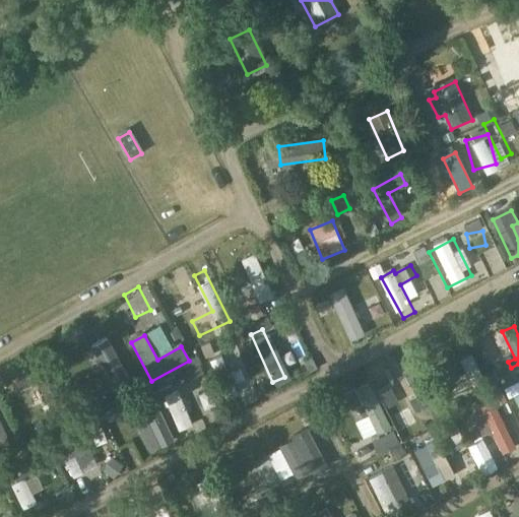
[(113,388),(128,379),(108,340),(91,348),(113,388)]
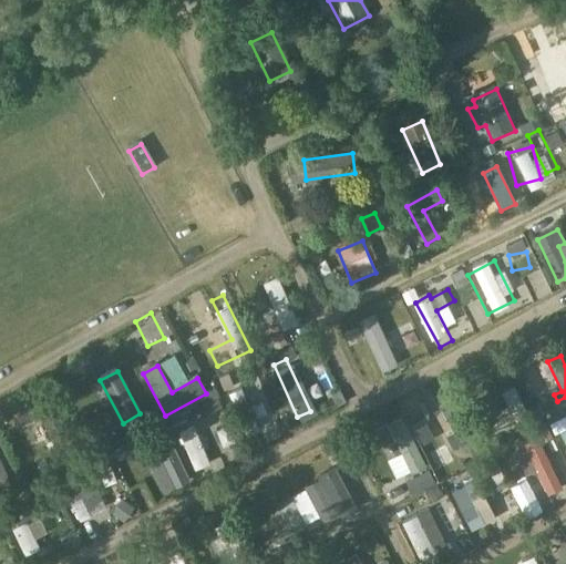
[(55,449),(73,441),(55,403),(38,411),(55,449)]
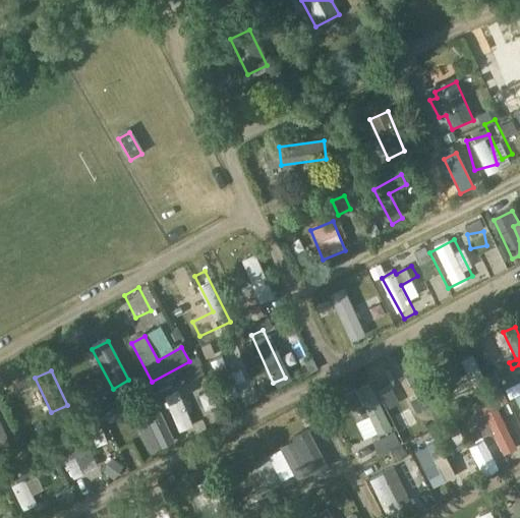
[(419,373),(405,382),(429,427),(444,419),(419,373)]
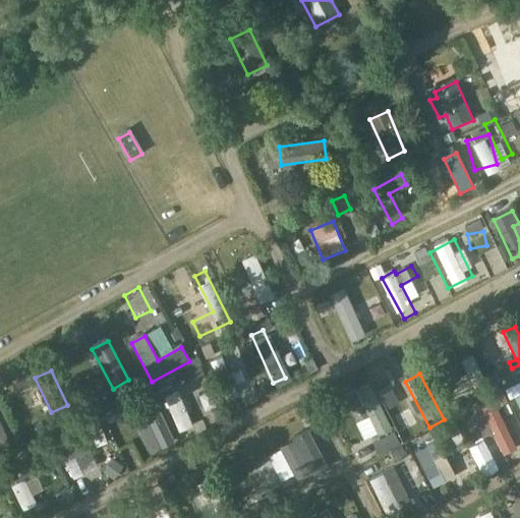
[(180,407),(189,403),(183,392),(165,401),(179,430),(188,425),(180,407)]
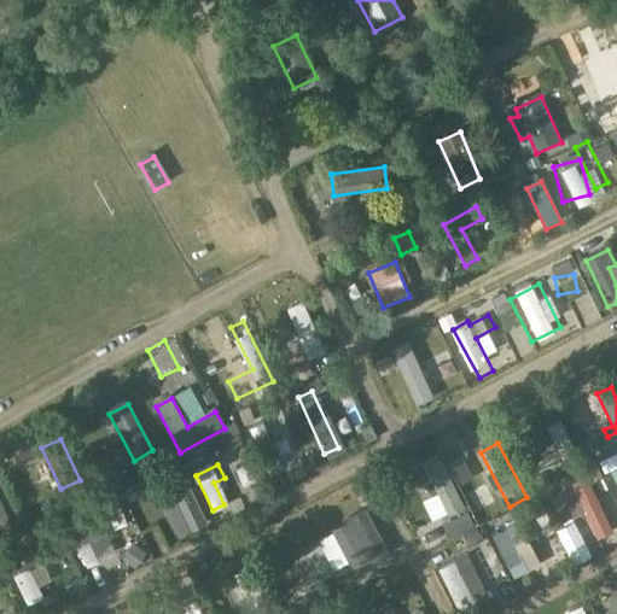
[(443,475),(431,481),(454,526),(465,520),(443,475)]
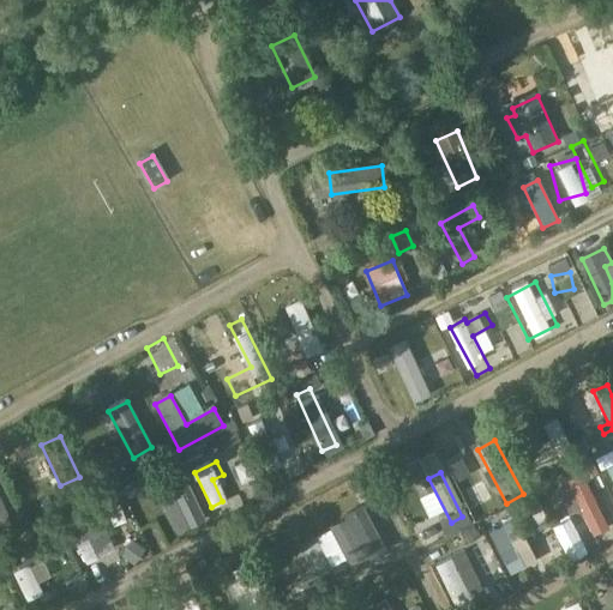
[(137,483),(122,489),(142,532),(155,527),(137,483)]
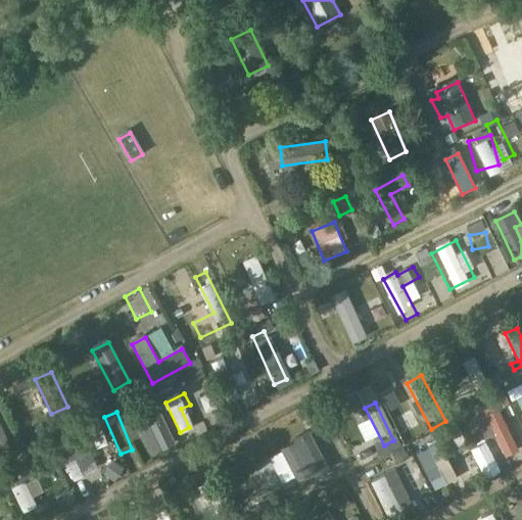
[(499,412),(486,418),(506,458),(518,452),(499,412)]
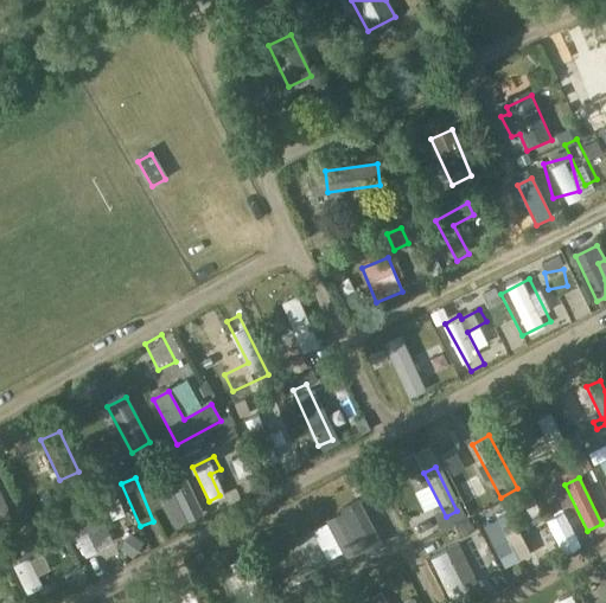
[(0,525),(12,520),(0,493),(0,525)]
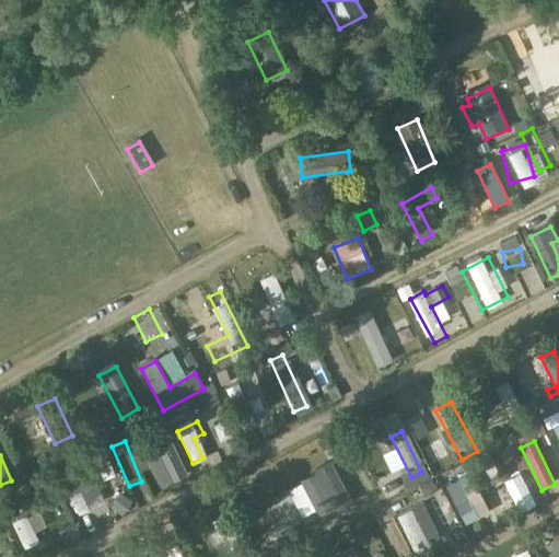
[(323,525),(340,515),(338,511),(353,505),(330,462),(313,471),(315,475),(301,483),(323,525)]
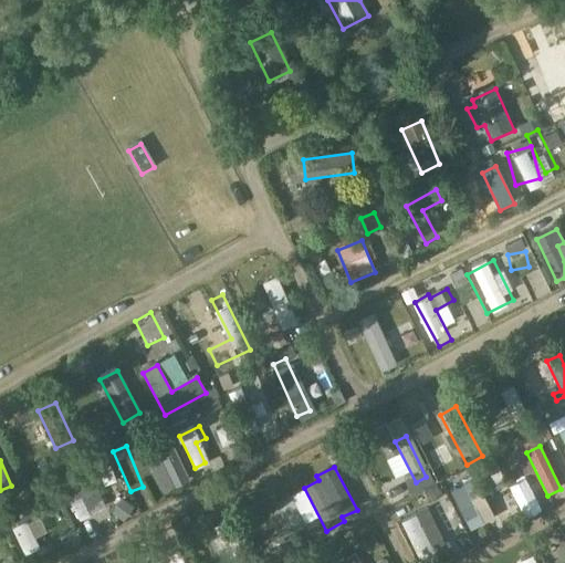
[(489,470),(479,481),(491,491),(500,479),(489,470)]
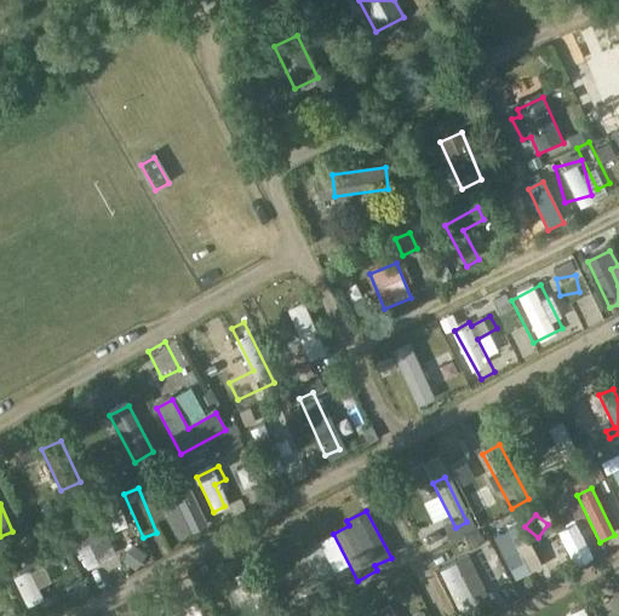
[(92,516),(67,529),(89,571),(101,565),(90,543),(103,537),(92,516)]
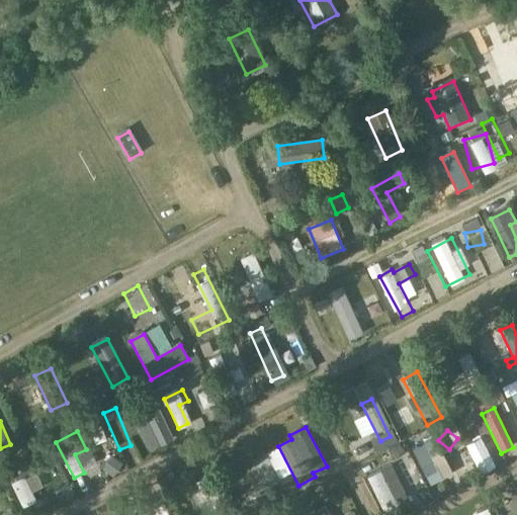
[(430,458),(440,453),(435,442),(425,447),(425,446),(414,452),(430,487),(442,481),(430,458)]
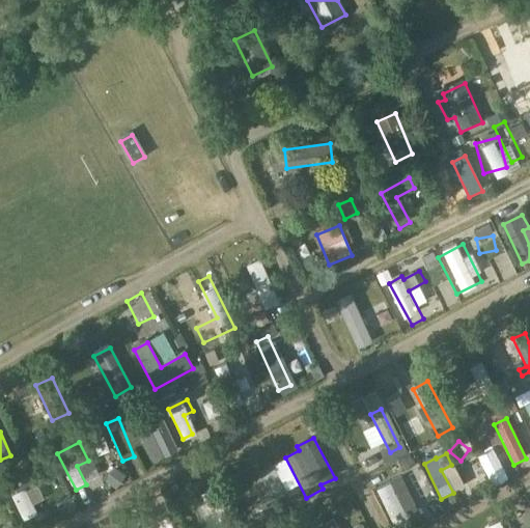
[(414,462),(405,469),(413,481),(422,474),(414,462)]
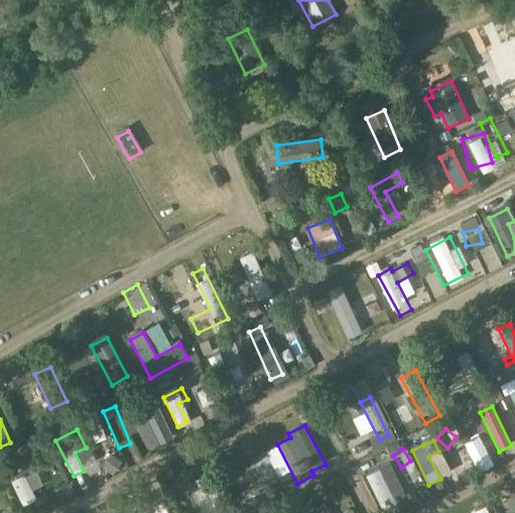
[(21,471),(11,476),(27,506),(37,500),(21,471)]
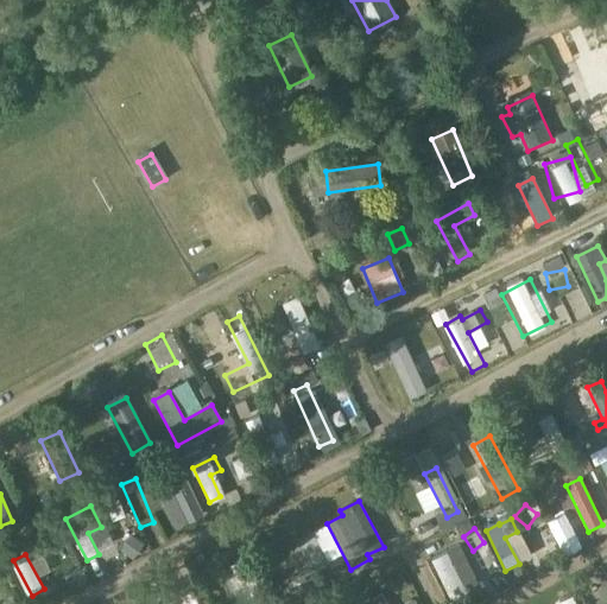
[(459,559),(436,570),(453,603),(459,603),(467,598),(456,579),(467,573),(459,559)]
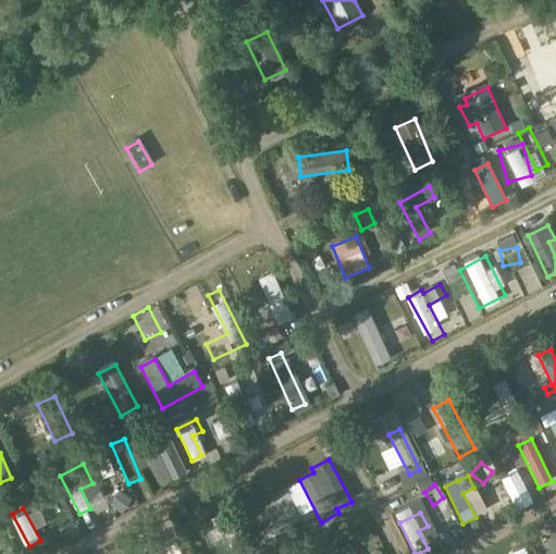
[(223,516),(212,521),(227,553),(242,553),(223,516)]
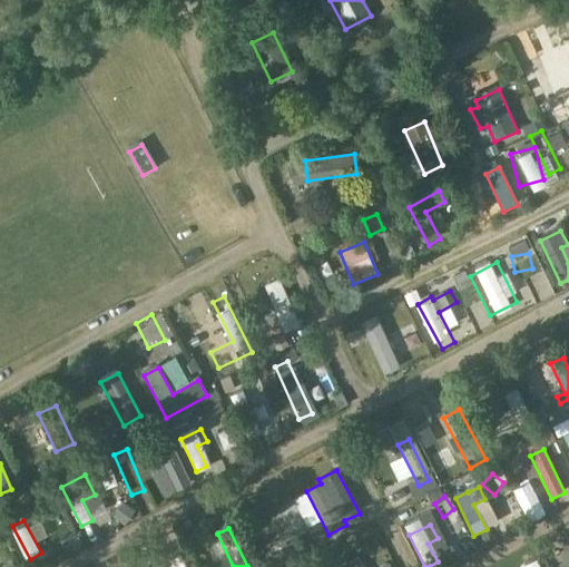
[(281,566),(304,554),(297,540),(274,553),(281,566)]
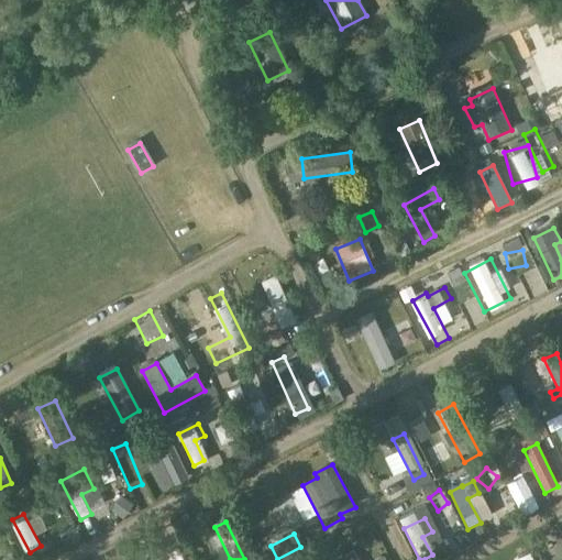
[(469,559),(473,557),(465,542),(433,559),(469,559)]
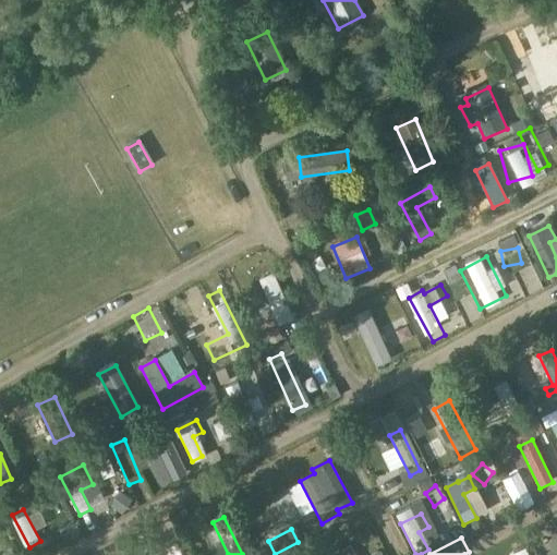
[(184,554),(177,540),(164,546),(168,554),(184,554)]
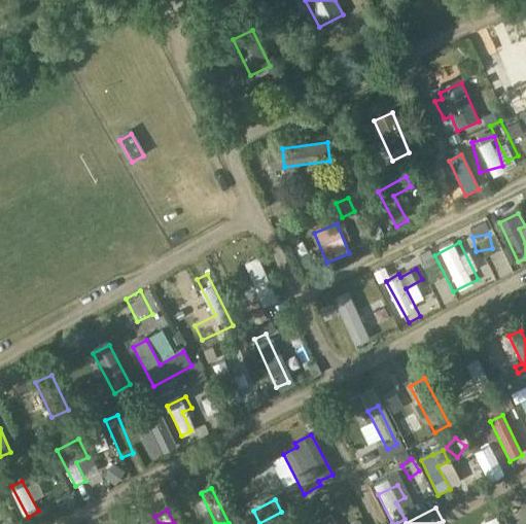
[(335,523),(334,520),(324,523),(320,513),(304,519),(306,523),(335,523)]
